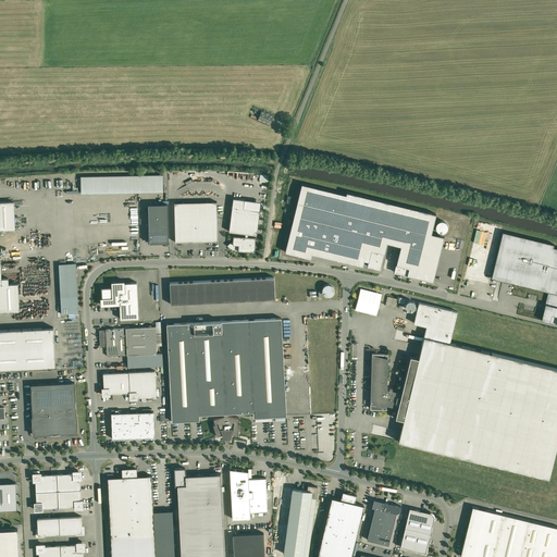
[(273,115),(261,111),(258,120),(269,124),(273,115)]
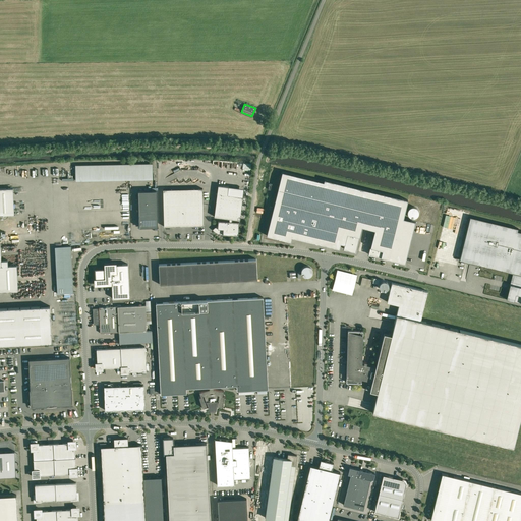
[(152,163),(75,165),(75,180),(153,179),(152,163)]
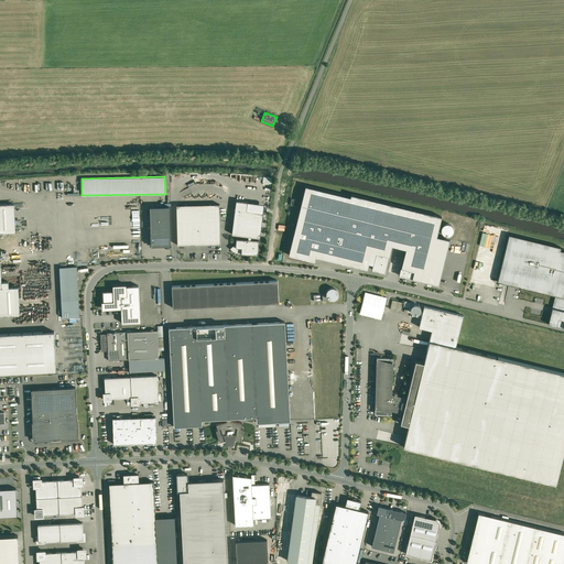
[(65,179),(57,179),(57,191),(66,190),(65,179)]
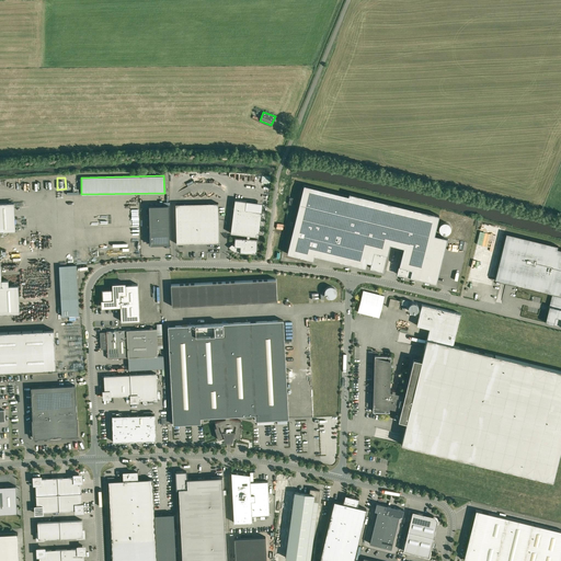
[(235,187),(252,186),(252,178),(235,178),(235,187)]
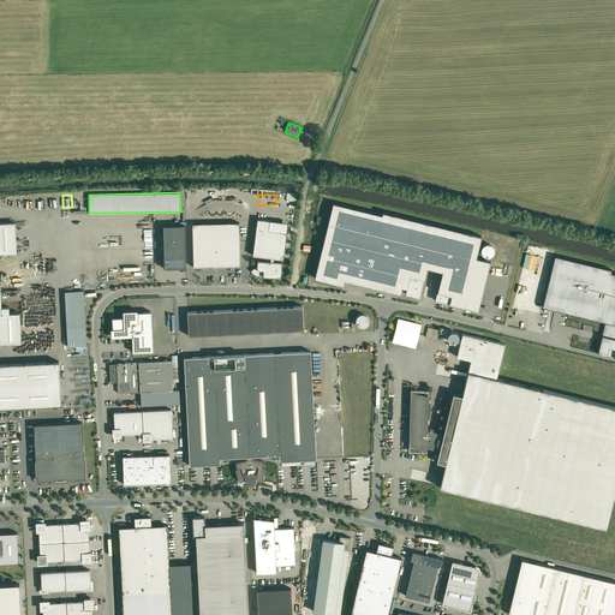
[(382,215),(333,203),(315,278),(344,285),(345,280),(400,293),(402,287),(407,288),(406,293),(421,297),(428,267),(442,270),(437,292),(435,300),(449,304),(478,310),(490,261),(476,257),(482,236),(383,212),(382,215)]
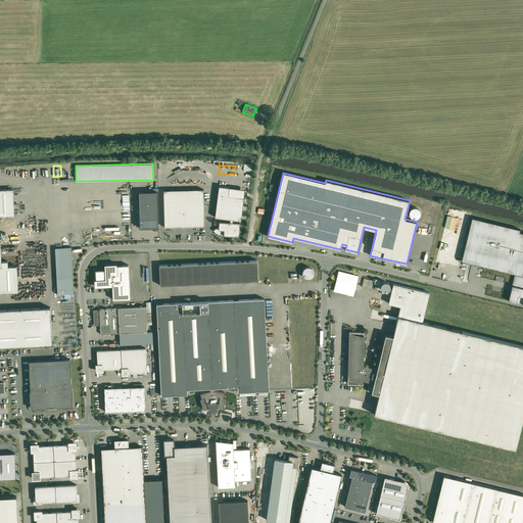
[(219,225),(214,230),(215,231),(216,232),(217,233),(218,234),(219,234),(220,235),(222,235),(223,235),(224,236),(224,235),(239,236),(240,223),(233,222),(233,220),(241,221),(244,197),(229,195),(230,187),(219,186),(215,217),(230,219),(230,222),(219,221),(219,225)]
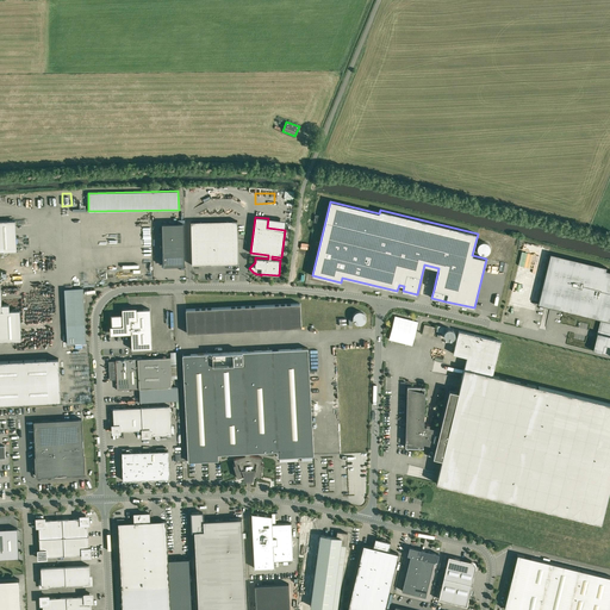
[(0,341),(22,341),(19,310),(10,311),(10,304),(1,305),(0,275),(0,251),(17,250),(16,221),(0,221),(0,341)]
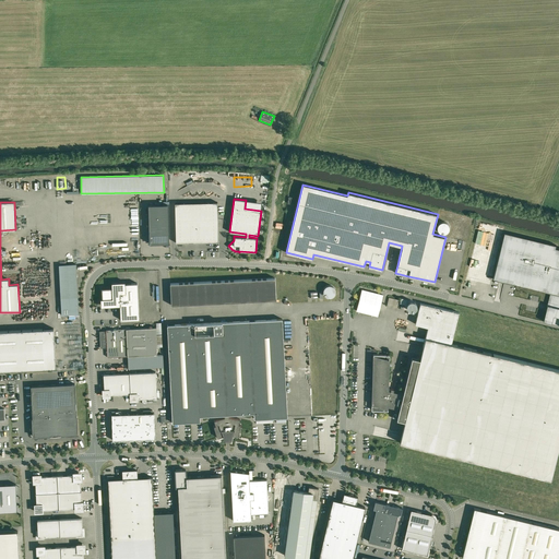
[(218,241),(217,202),(175,203),(176,242),(218,241)]
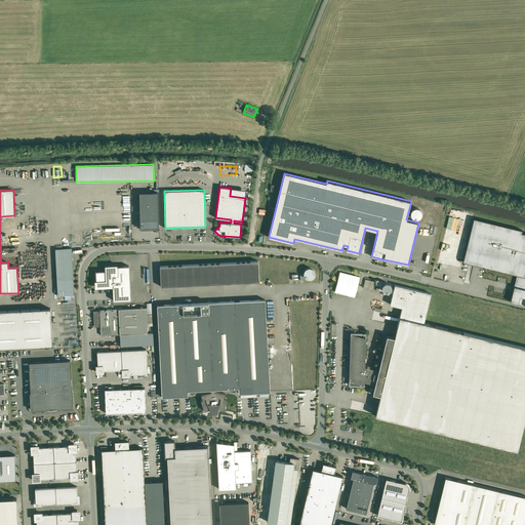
[(158,192),(139,193),(140,229),(159,229),(158,192)]
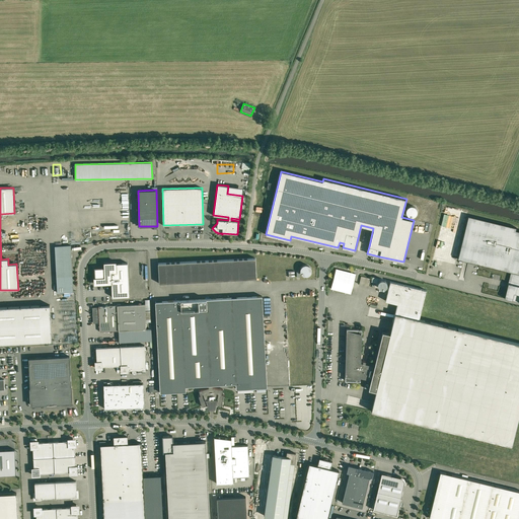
[(418,215),(417,204),(410,204),(411,211),(409,211),(409,212),(412,212),(412,215),(418,215)]
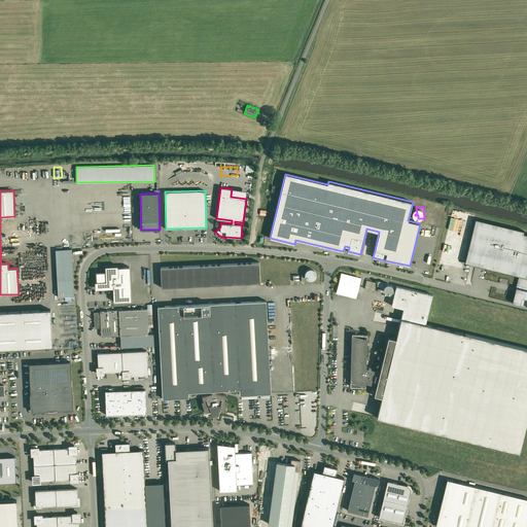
[(453,210),(441,260),(459,265),(470,214),(453,210)]
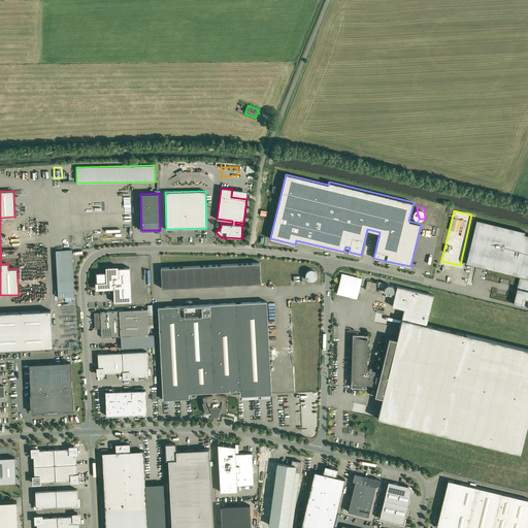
[(527,234),(525,234),(525,231),(476,220),(465,263),(471,265),(472,262),(483,265),(482,267),(520,276),(513,303),(527,306),(527,234)]
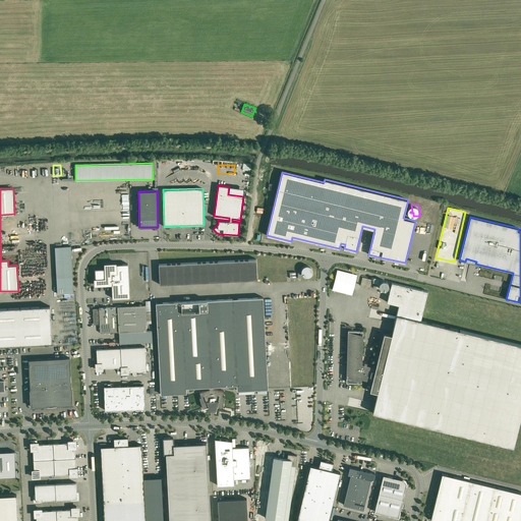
[(73,293),(71,246),(55,247),(57,293),(73,293)]
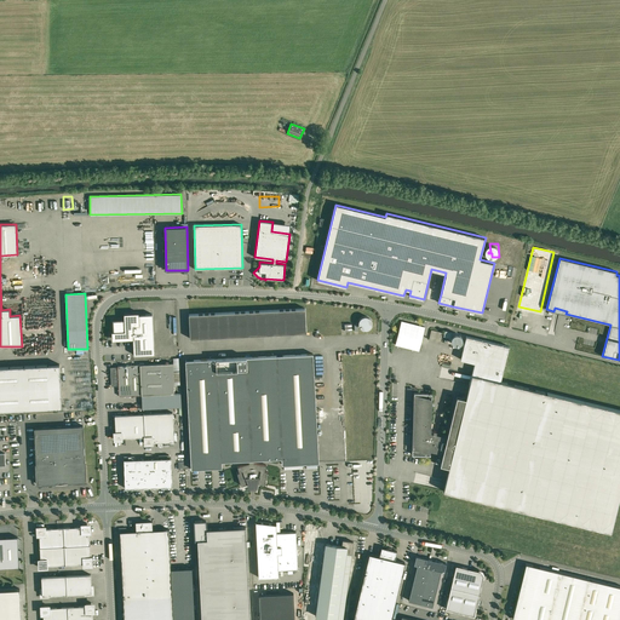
[(306,333),(305,309),(189,314),(190,339),(306,333)]
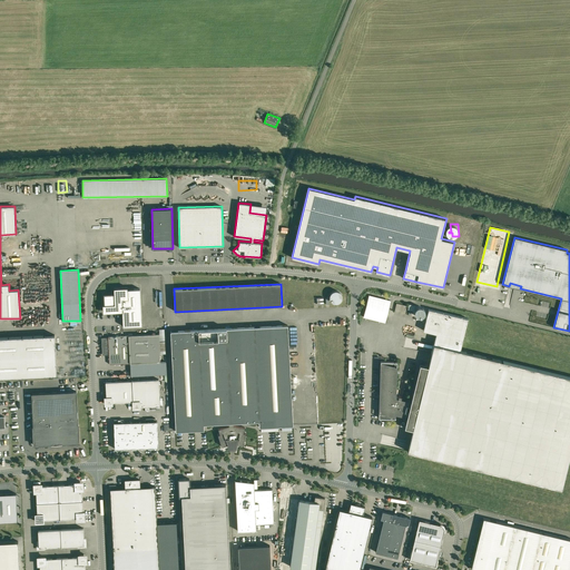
[(102,304),(102,313),(107,313),(123,312),(124,326),(141,325),(140,288),(128,290),(128,287),(114,288),(114,294),(104,294),(105,304),(102,304)]
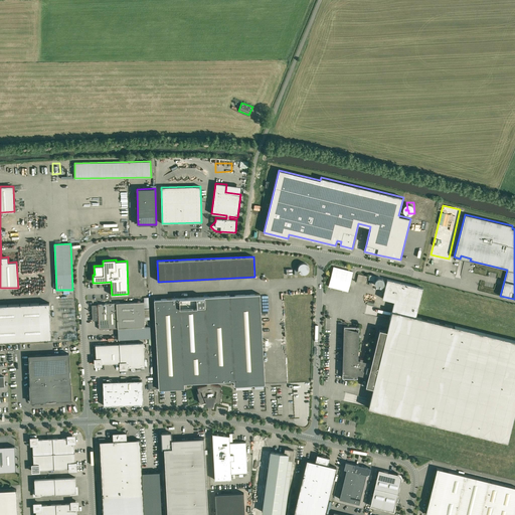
[(298,264),(301,270),(303,269),(304,272),(311,270),(307,261),(298,264)]
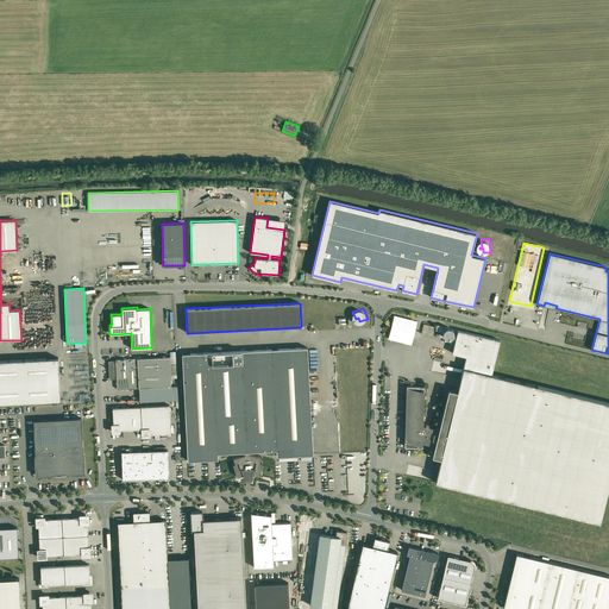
[(435,334),(437,325),(425,322),(424,332),(435,334)]
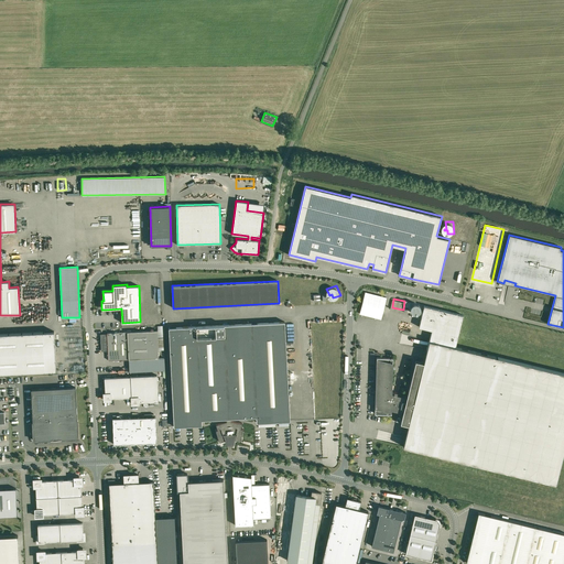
[(405,300),(405,305),(413,306),(412,312),(421,313),(423,303),(405,300)]
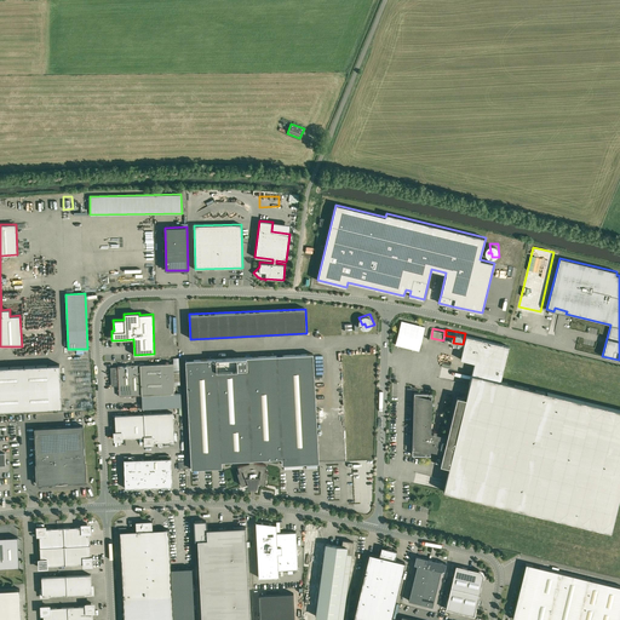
[(438,454),(437,454),(435,463),(438,464),(441,454),(441,453),(443,454),(440,465),(449,466),(443,491),(610,532),(619,493),(619,409),(500,382),(509,346),(466,336),(460,360),(475,362),(466,399),(457,396),(447,437),(436,434),(437,431),(434,431),(434,434),(431,432),(432,394),(414,392),(413,429),(411,429),(409,432),(413,432),(412,454),(430,455),(430,451),(438,453),(438,454)]
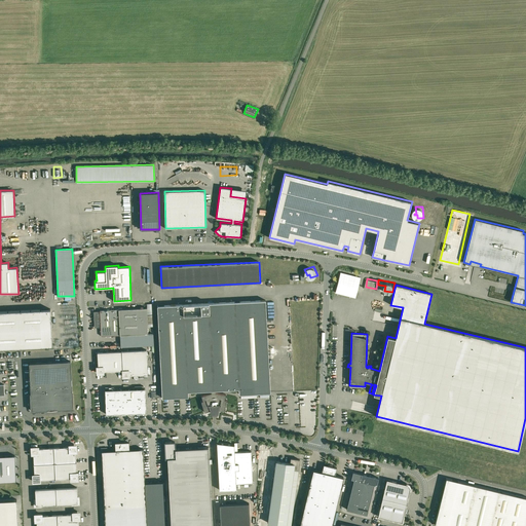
[(188,391),(211,390),(212,392),(201,396),(203,401),(201,401),(204,412),(212,410),(213,413),(215,413),(217,412),(218,409),(224,411),(227,400),(225,399),(226,395),(216,392),(216,389),(239,388),(239,393),(270,392),(266,300),(157,306),(162,398),(188,397),(188,391)]
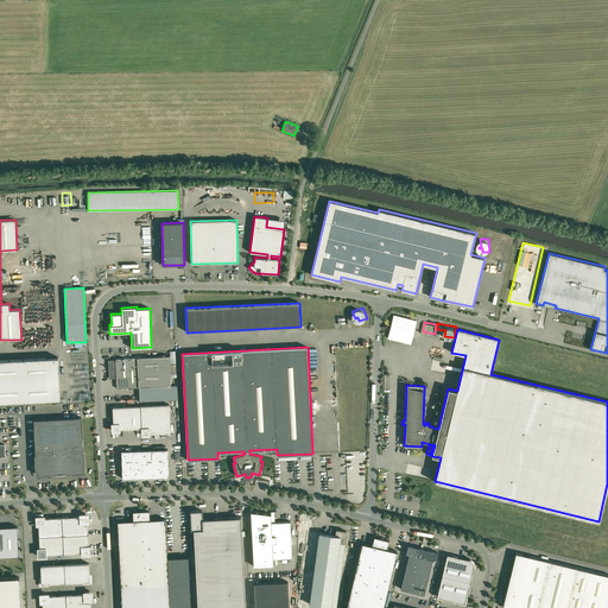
[(170,356),(115,359),(115,361),(109,361),(109,378),(116,378),(116,388),(171,386),(170,356)]
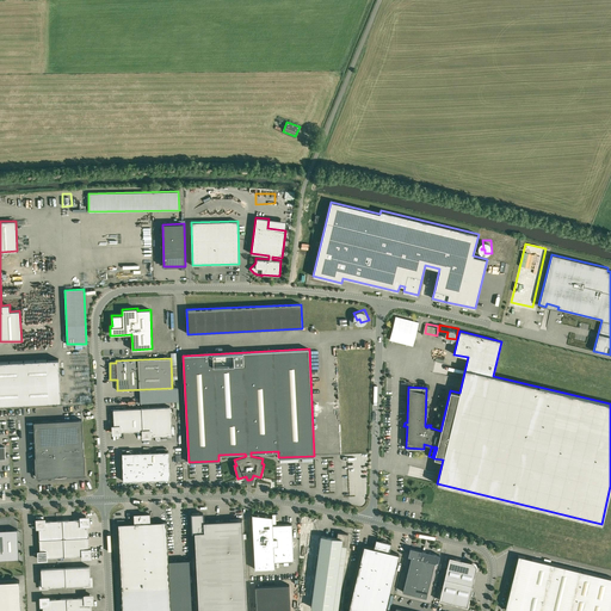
[(0,405),(61,401),(59,359),(0,362),(0,405)]
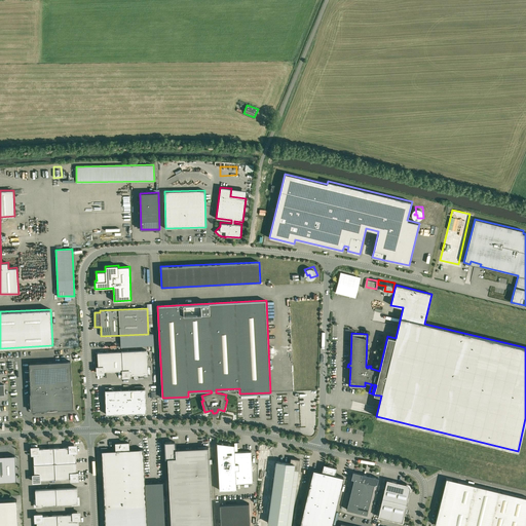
[(148,374),(146,350),(98,352),(98,367),(97,367),(98,373),(104,373),(104,372),(123,371),(123,376),(129,376),(129,375),(148,374)]
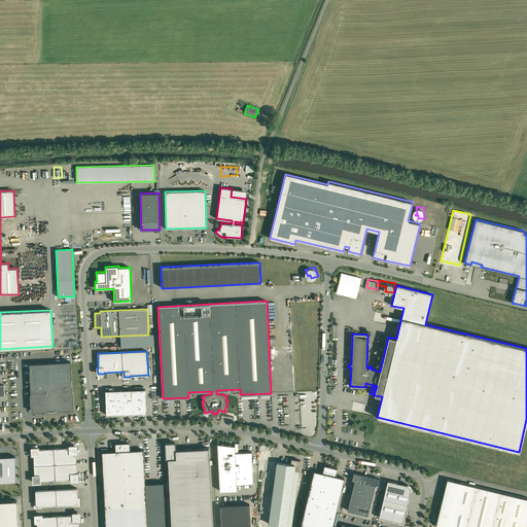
[(29,363),(31,394),(31,412),(73,409),(72,392),(70,361),(29,363)]
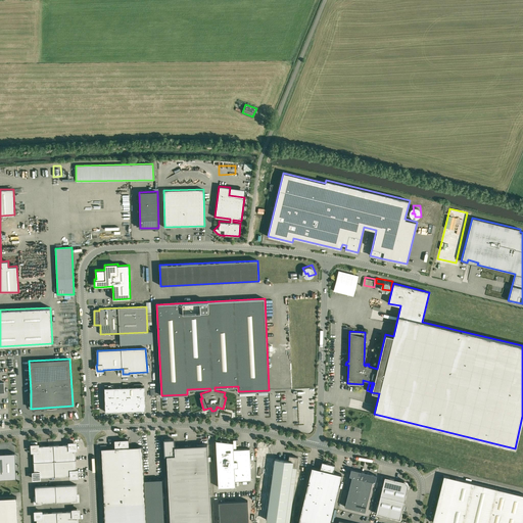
[(137,394),(145,394),(144,386),(129,387),(129,395),(137,394)]
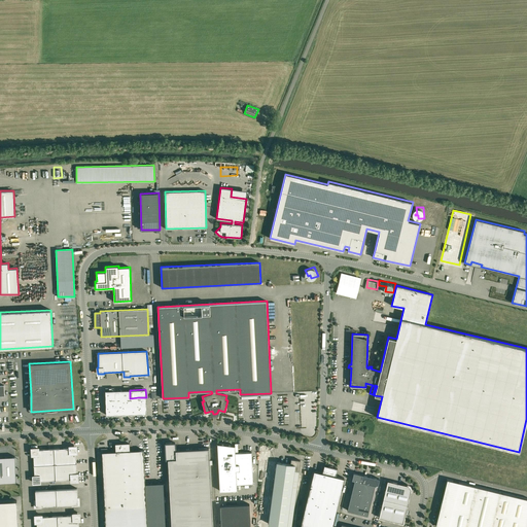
[(121,398),(121,390),(106,390),(105,390),(106,398),(114,398),(121,398)]
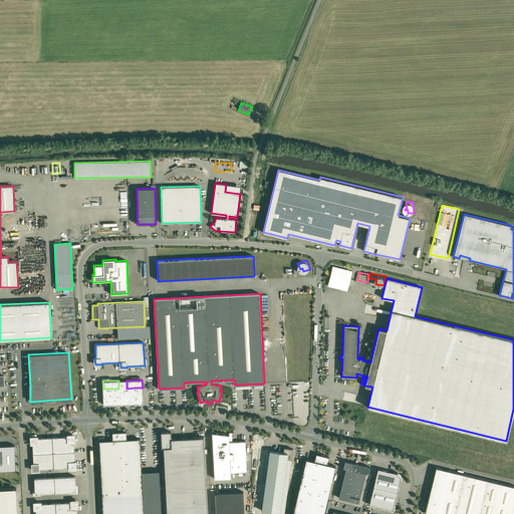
[(135,388),(126,389),(127,404),(135,404),(135,388)]
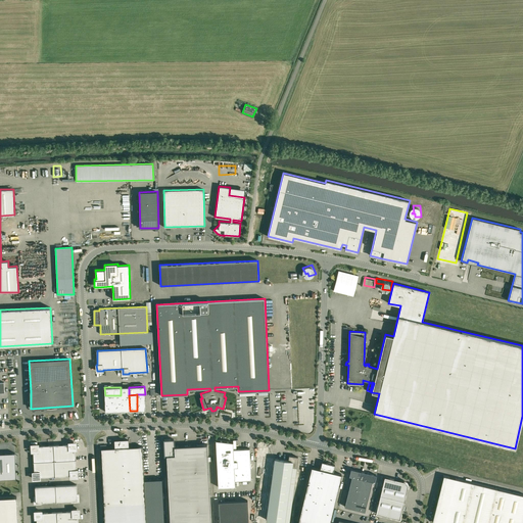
[(145,394),(137,394),(137,411),(145,411),(145,394)]
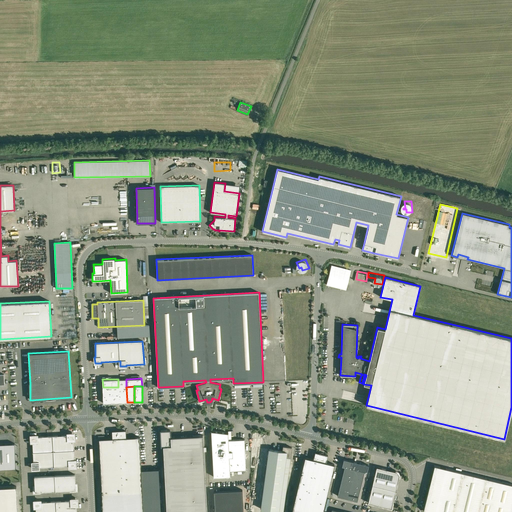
[(111,395),(111,387),(103,387),(103,395),(111,395)]
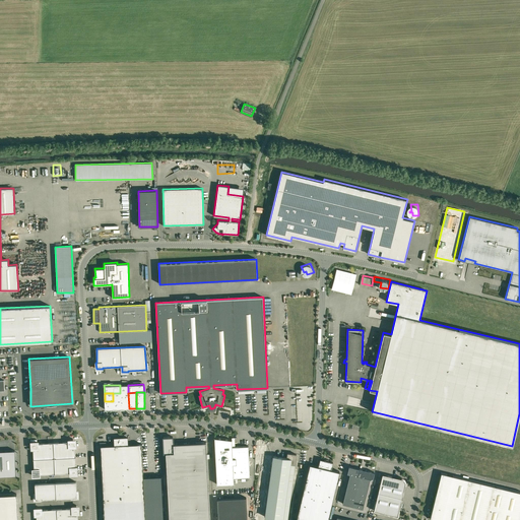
[(121,408),(120,393),(113,393),(113,401),(113,409),(121,408)]
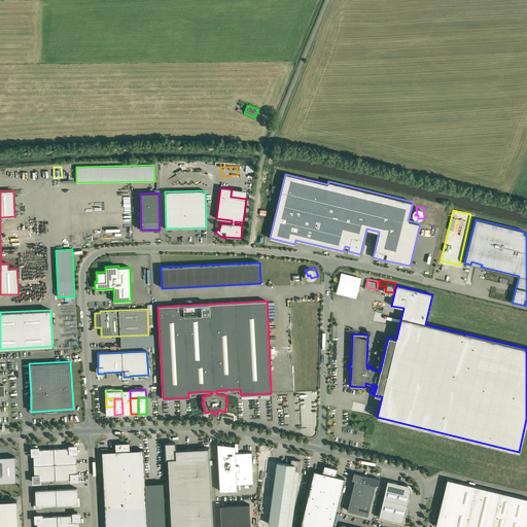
[(130,398),(121,398),(123,414),(131,414),(130,398)]
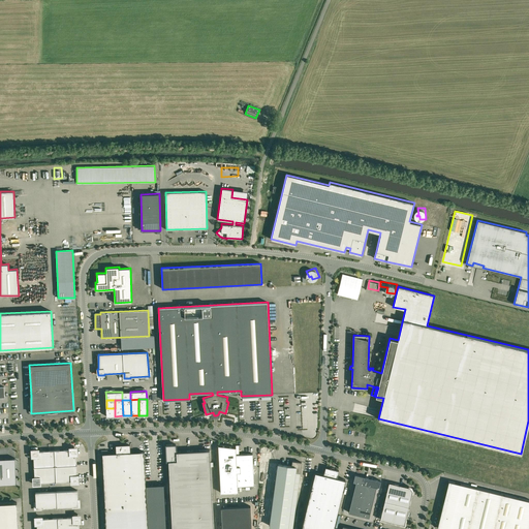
[(165,528),(163,485),(146,486),(144,452),(129,453),(129,444),(117,445),(117,453),(102,454),(105,510),(105,528),(165,528)]
